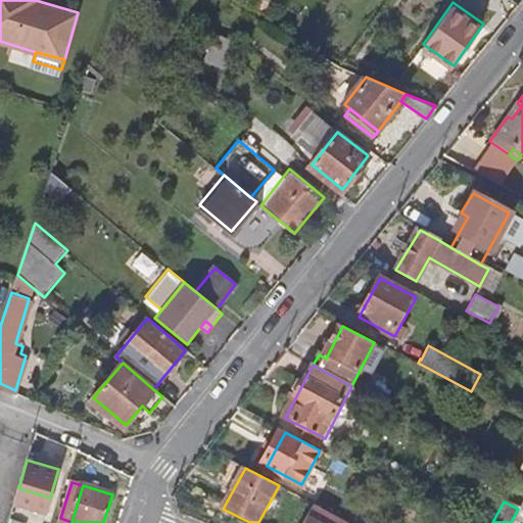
[(347,522),(315,505),(303,522),(347,522)]
